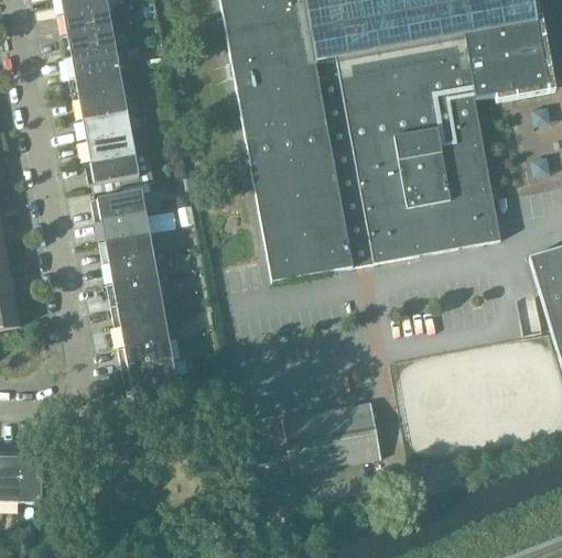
[(55,0),(58,14),(109,6),(108,0),(55,0)]
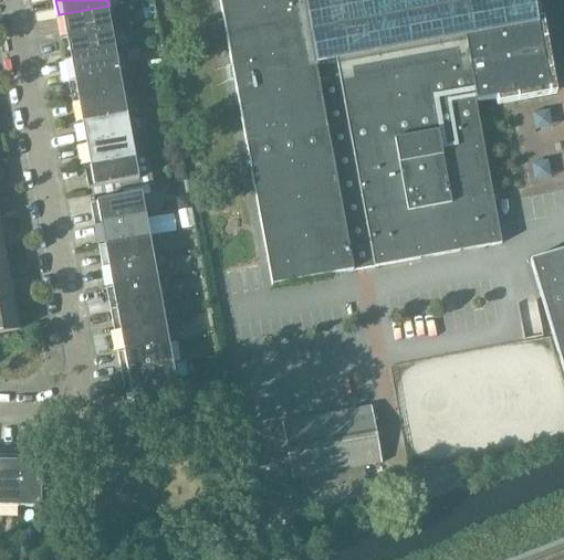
[(221,0),(274,282),(503,241),(477,99),(498,95),(551,86),(534,0),(221,0)]
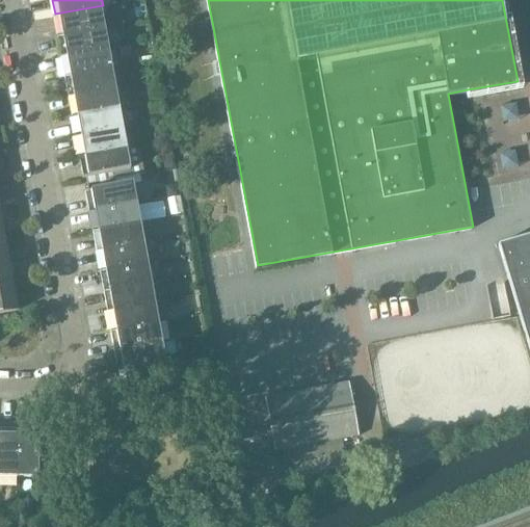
[(55,14),(58,33),(106,25),(103,5),(55,14)]
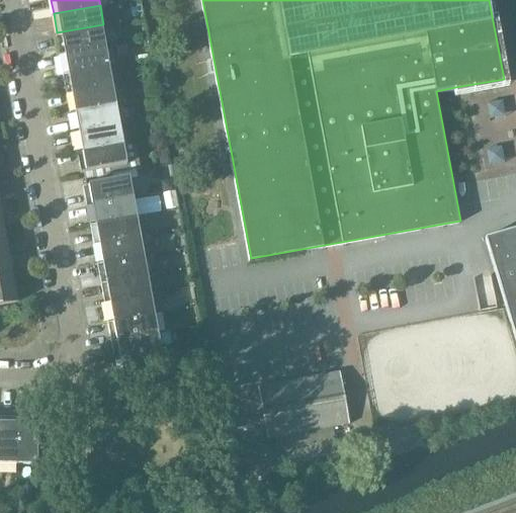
[(57,32),(61,53),(107,44),(103,24),(57,32)]
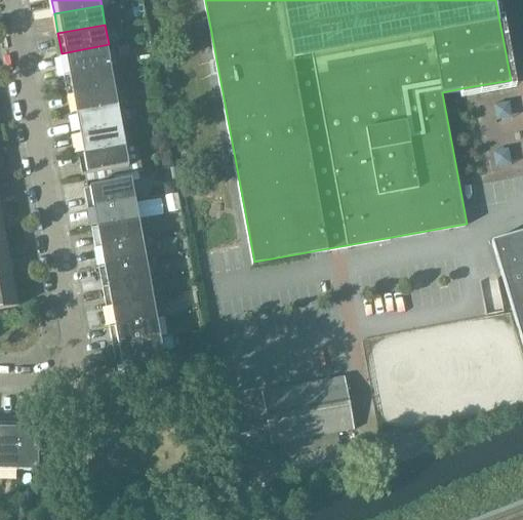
[(112,64),(109,44),(62,53),(65,73),(112,64)]
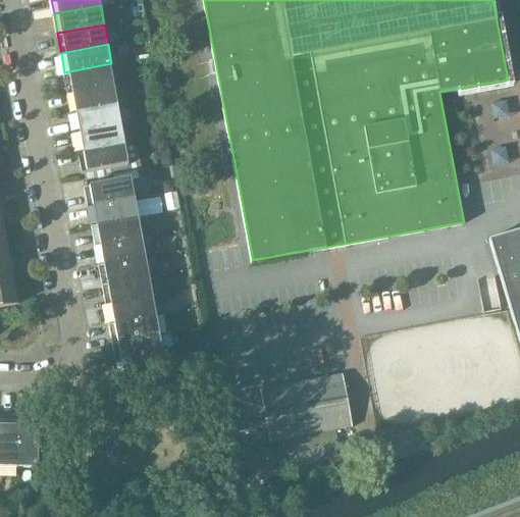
[(64,72),(68,92),(115,84),(111,63),(64,72)]
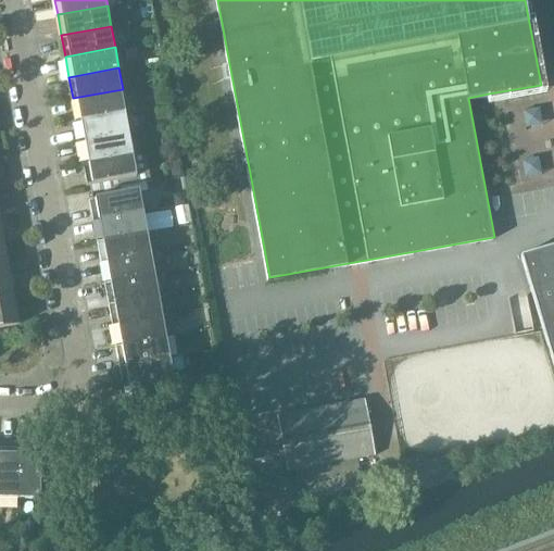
[(73,98),(76,119),(126,110),(123,89),(73,98)]
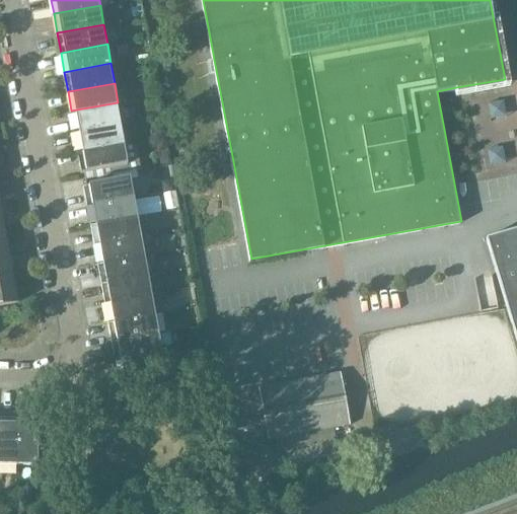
[(71,111),(75,130),(122,122),(118,102),(71,111)]
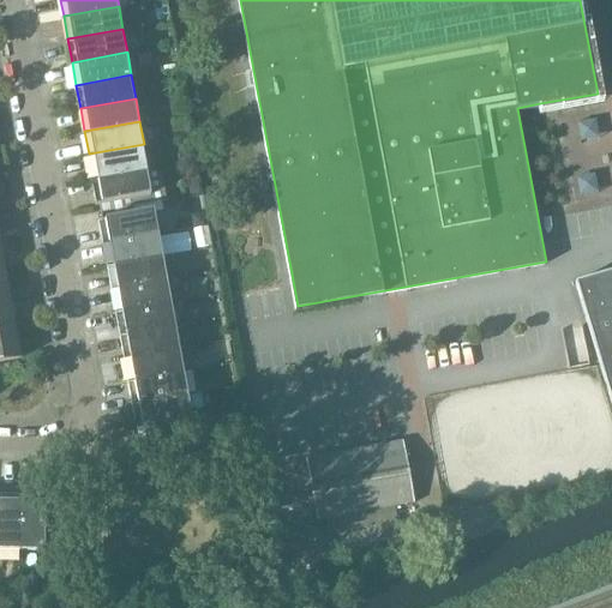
[(148,167),(144,144),(89,154),(93,178),(148,167)]
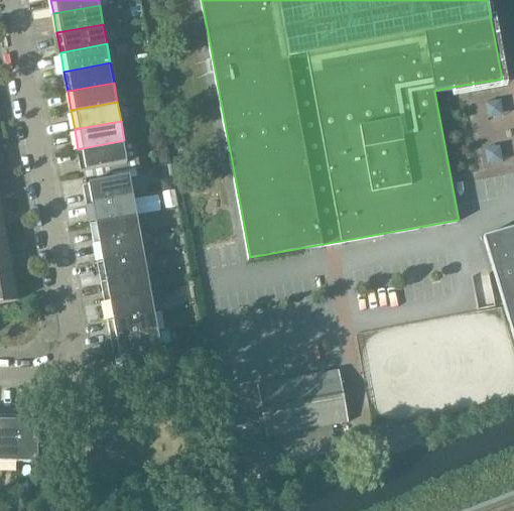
[(78,149),(82,169),(111,163),(112,170),(141,164),(136,138),(124,140),(78,149)]
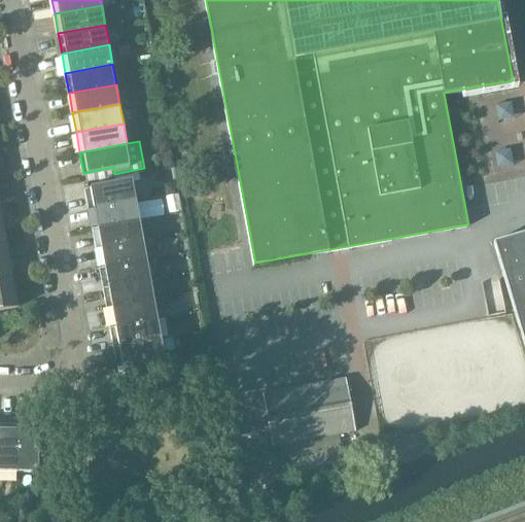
[(85,185),(90,207),(137,198),(133,177),(85,185)]
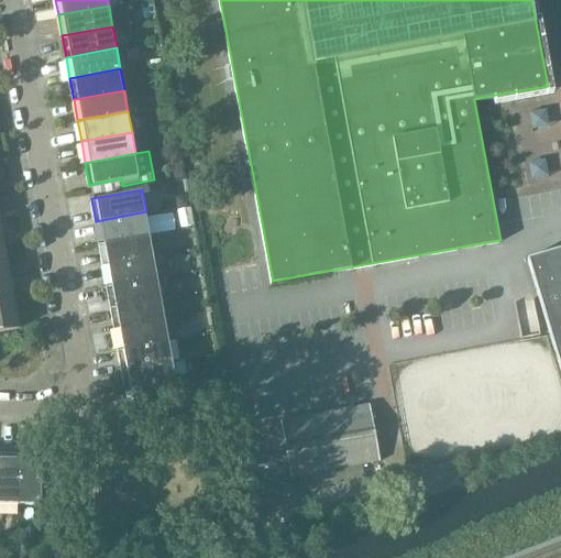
[(96,221),(99,242),(150,232),(146,211),(96,221)]
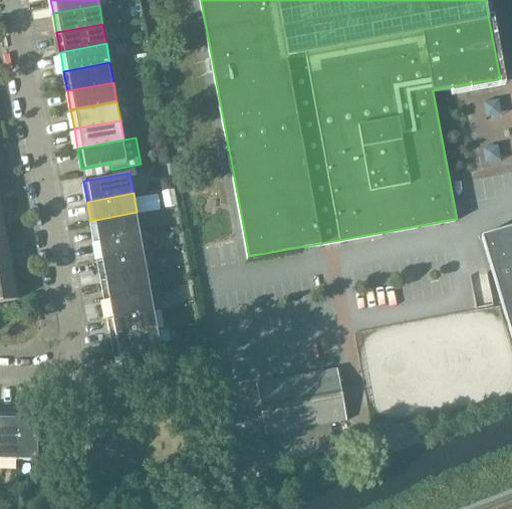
[(90,221),(94,240),(141,232),(137,212),(90,221)]
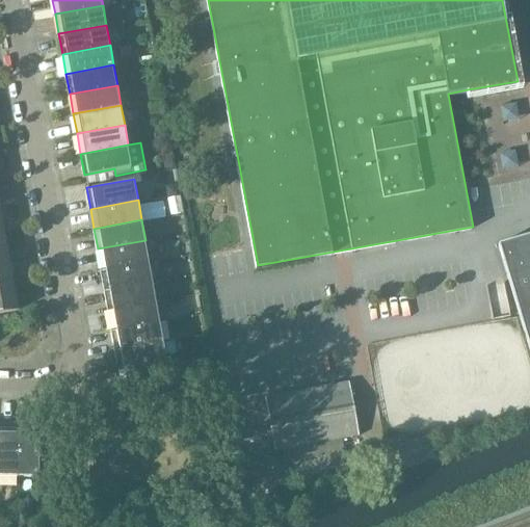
[(0,256),(10,255),(6,229),(0,229),(0,256)]
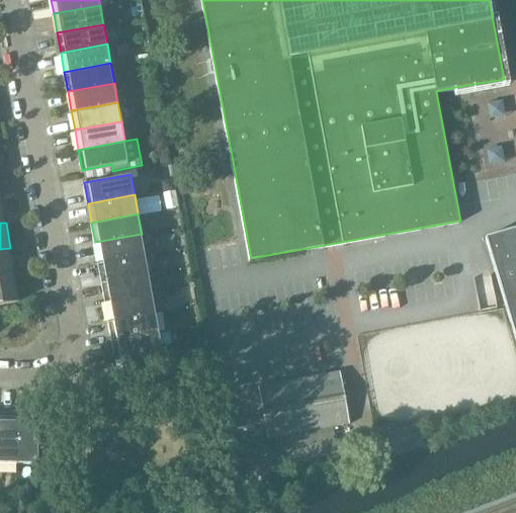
[(515,225),(486,234),(515,333),(515,225)]
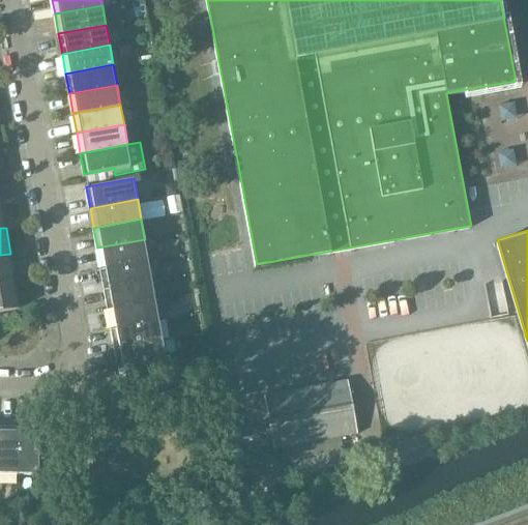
[(97,248),(100,267),(149,259),(145,239),(97,248)]
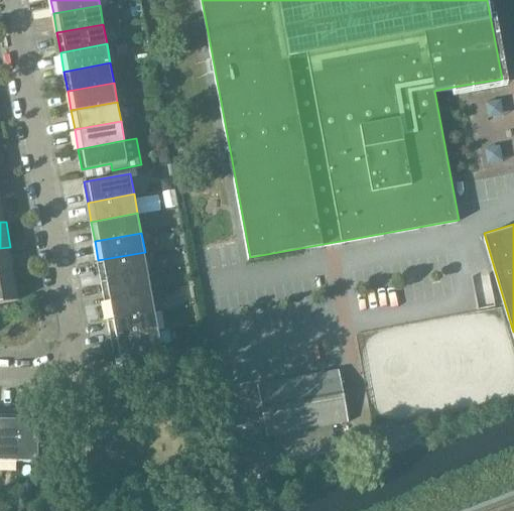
[(0,248),(0,274),(15,272),(10,247),(0,248)]
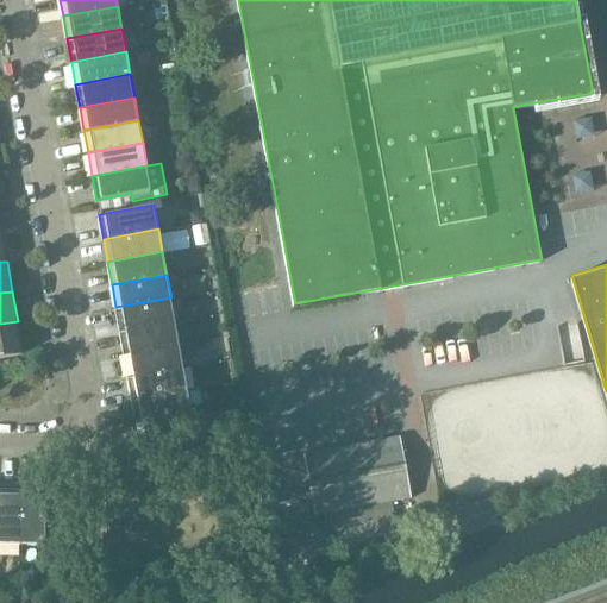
[(116,307),(120,330),(175,320),(171,297),(116,307)]
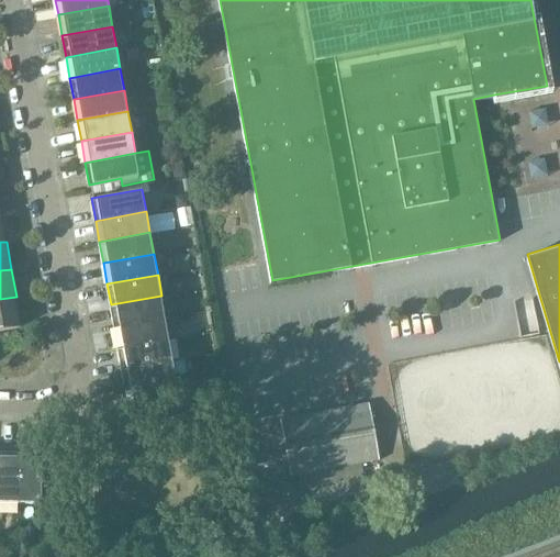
[(111,304),(114,326),(166,316),(161,296),(111,304)]
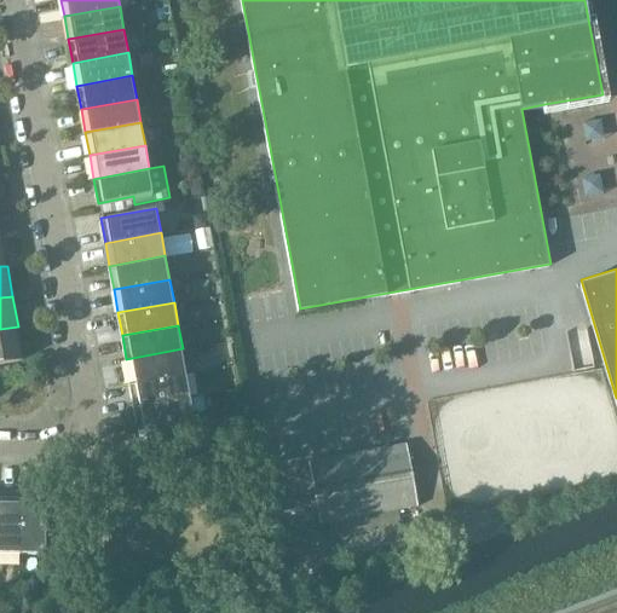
[(0,329),(0,360),(23,357),(18,327),(0,329)]
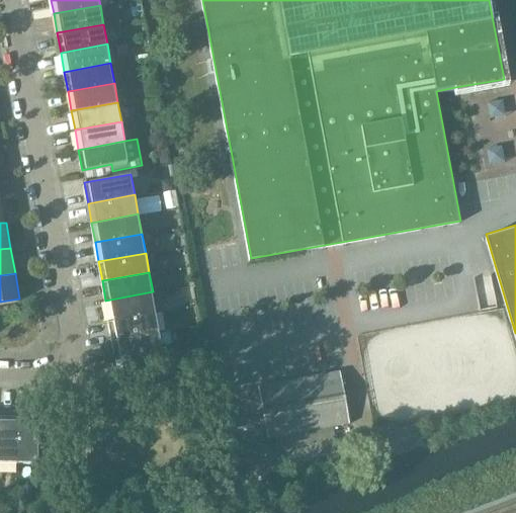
[(105,301),(109,320),(156,311),(153,291),(105,301)]
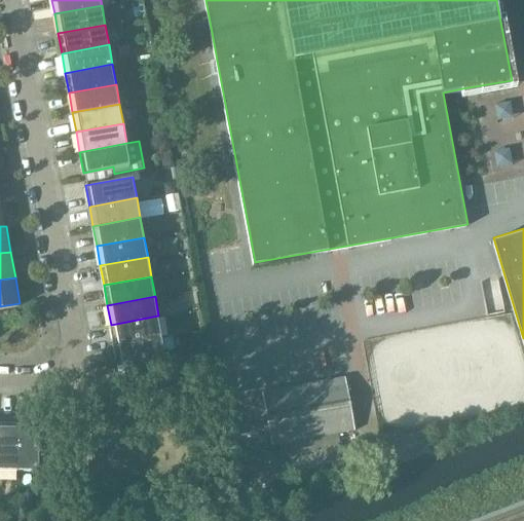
[(111,325),(115,344),(162,336),(158,315),(111,325)]
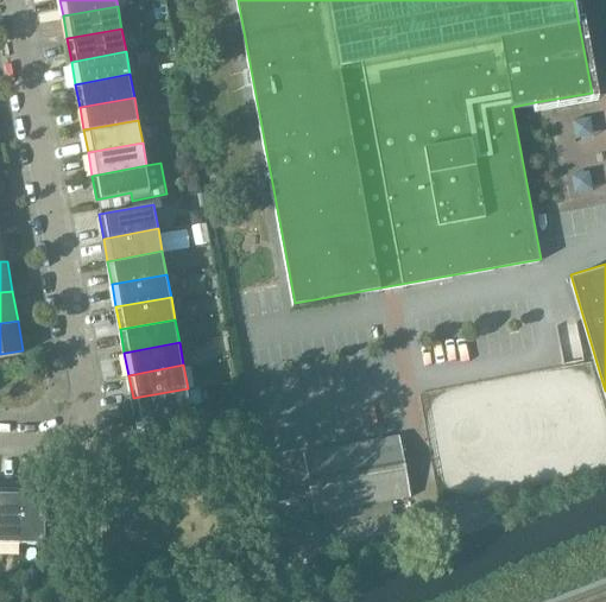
[(133,398),(137,420),(191,411),(188,388),(133,398)]
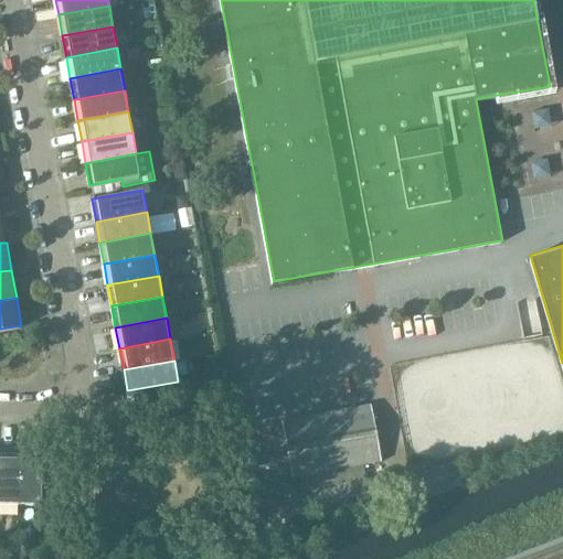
[(178,382),(127,390),(131,412),(182,404),(178,382)]
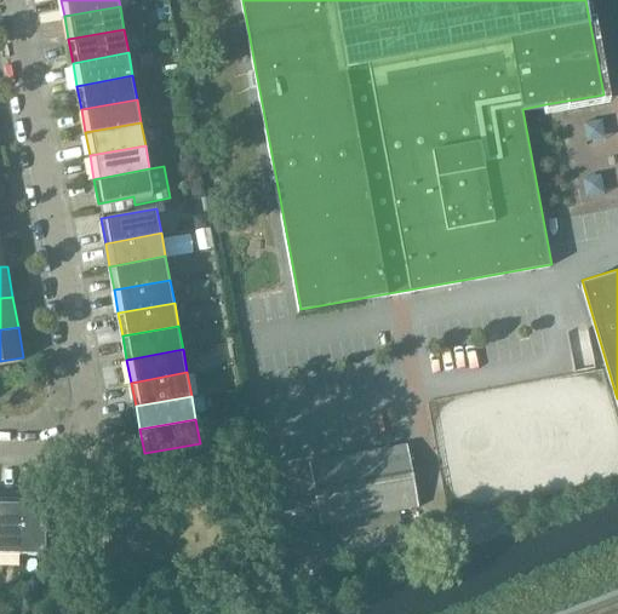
[(410,442),(312,459),(322,521),(419,503),(410,442)]
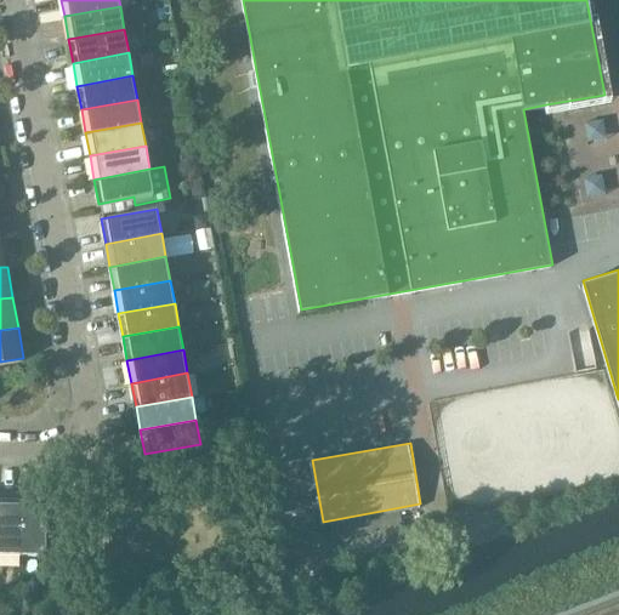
[(0,552),(21,553),(22,496),(0,495),(0,552)]
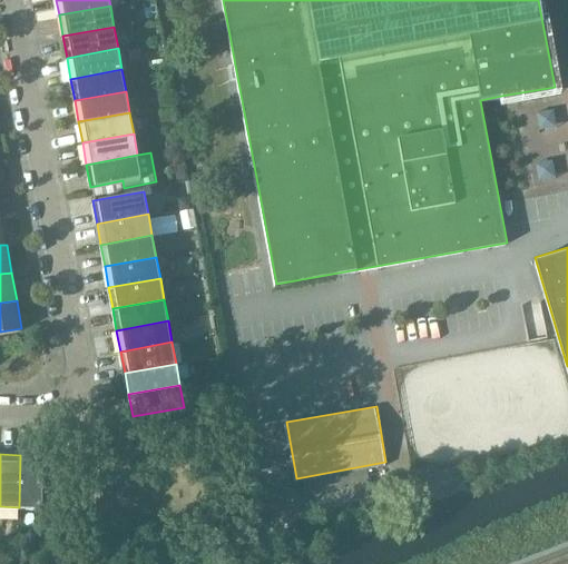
[(20,455),(19,507),(41,508),(42,456),(20,455)]
